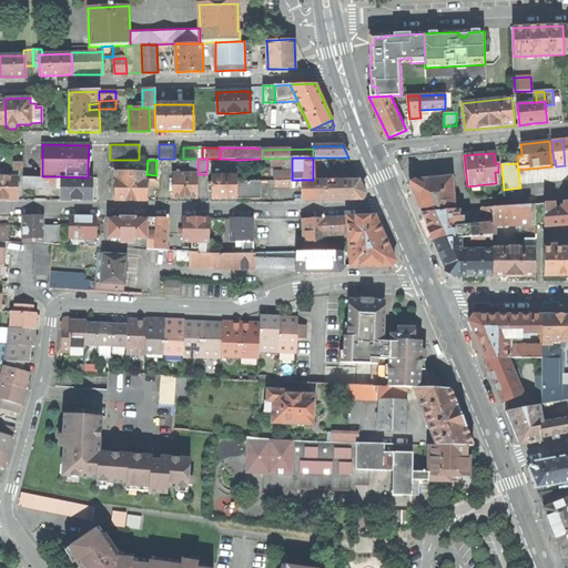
[(115,172),(115,200),(130,201),(146,201),(146,179),(144,179),(144,172),(115,172)]
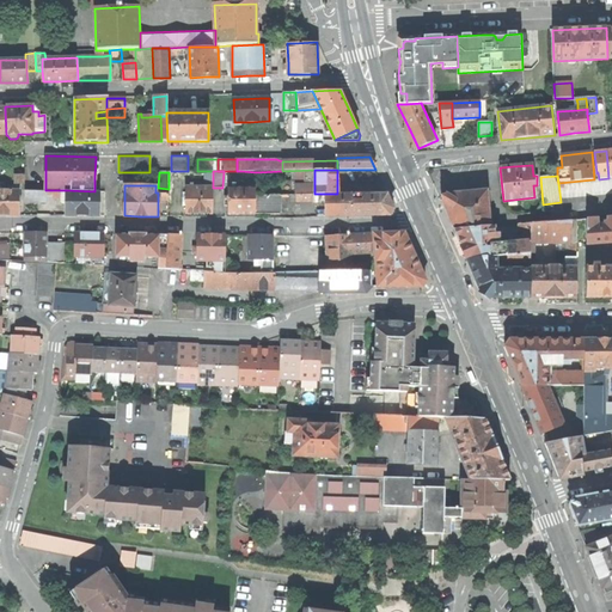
[(199,213),(213,213),(213,188),(194,188),(190,188),(185,188),(185,213),(199,213)]
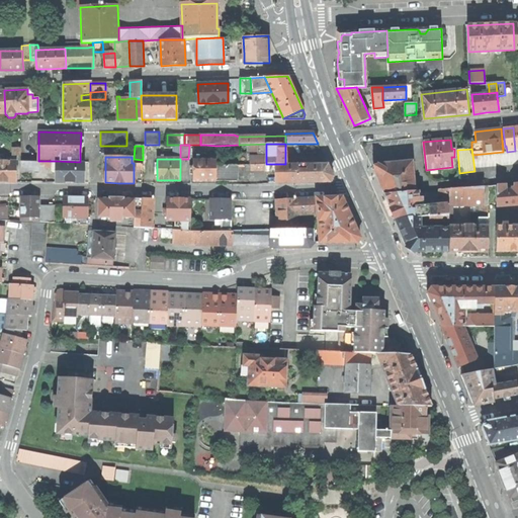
[(204,181),(216,181),(217,165),(217,160),(199,160),(196,160),(193,160),(193,181),(201,181),(201,180),(204,181)]
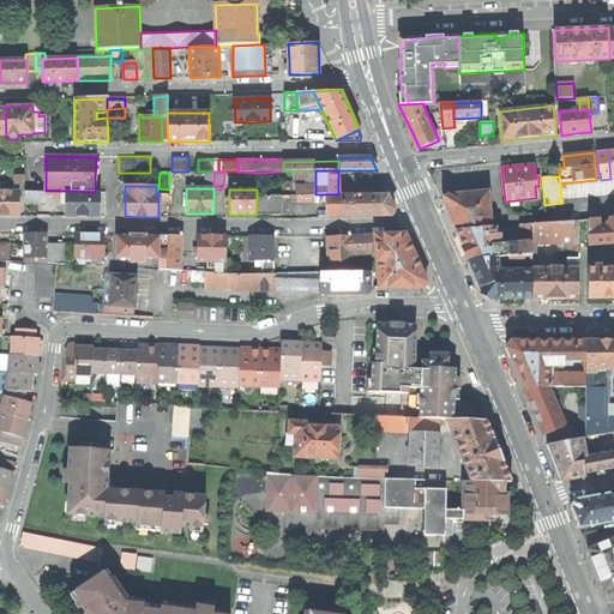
[(18,192),(0,191),(0,215),(1,215),(18,216),(18,192)]
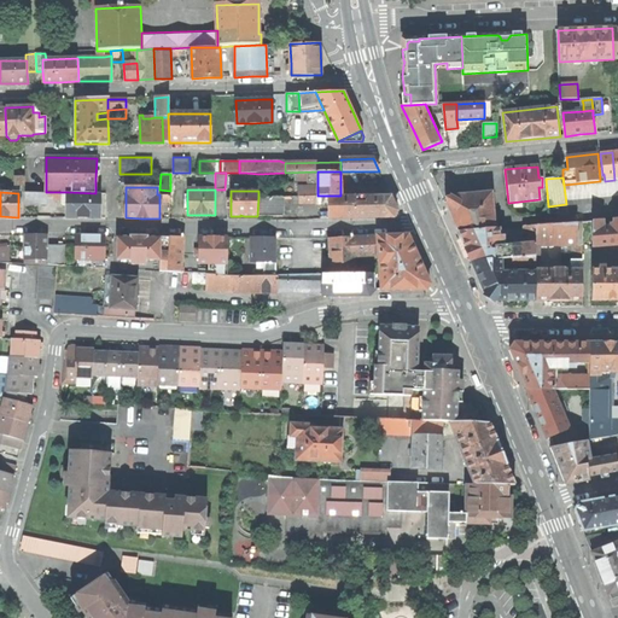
[(48,199),(48,192),(46,192),(24,192),(24,204),(47,204),(48,199)]
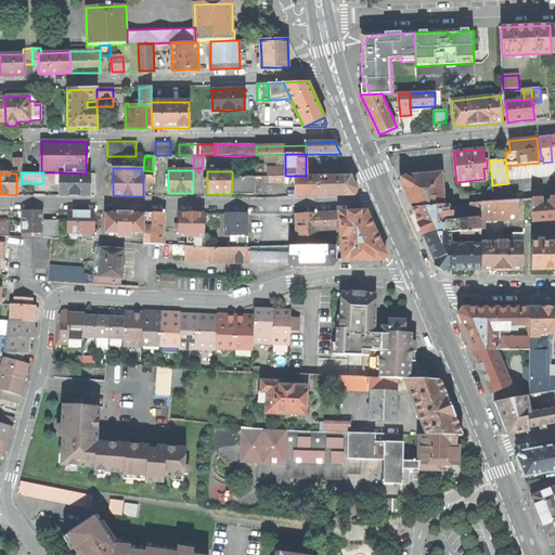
[(61,172),(60,195),(75,195),(89,195),(90,173),(86,173),(61,172)]
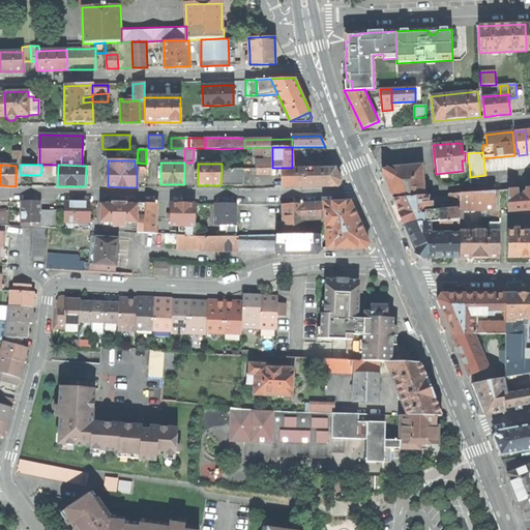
[(388,189),(393,199),(424,197),(422,165),(386,168),(382,175),(388,189)]
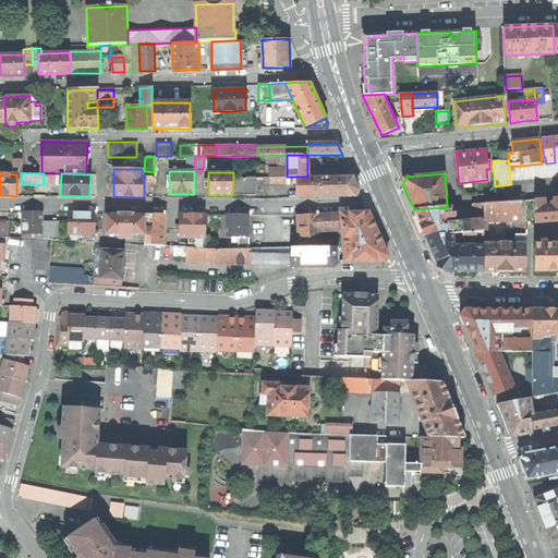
[(296,177),(296,197),(328,196),(354,196),(359,191),(355,183),(352,177),(307,177),(296,177)]
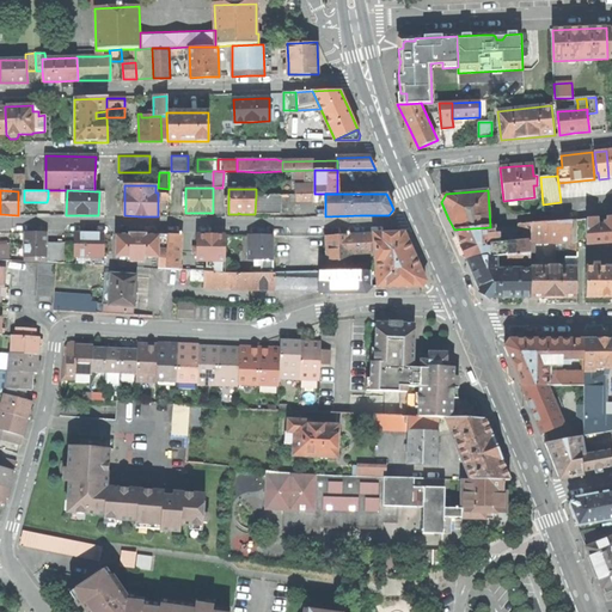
[(256,195),(255,214),(280,214),(280,195),(256,195)]
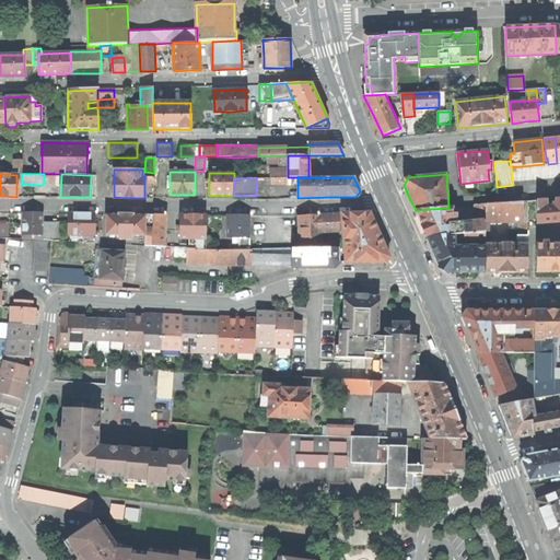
[(536,200),(536,208),(537,223),(559,222),(559,198),(556,199),(556,202),(553,203),(553,206),(547,207),(547,200),(536,200)]
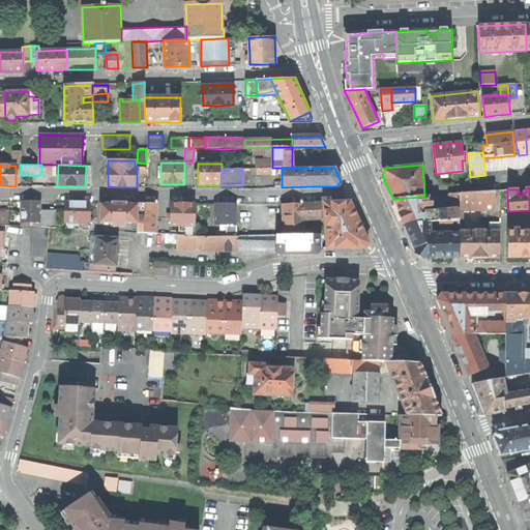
[(460,194),(460,210),(492,210),(495,210),(495,192),(460,194)]
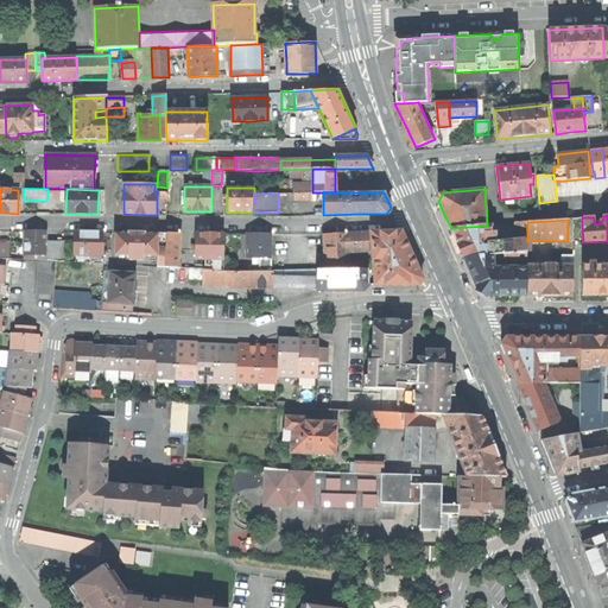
[(515,241),(527,241),(527,222),(515,223),(515,241)]
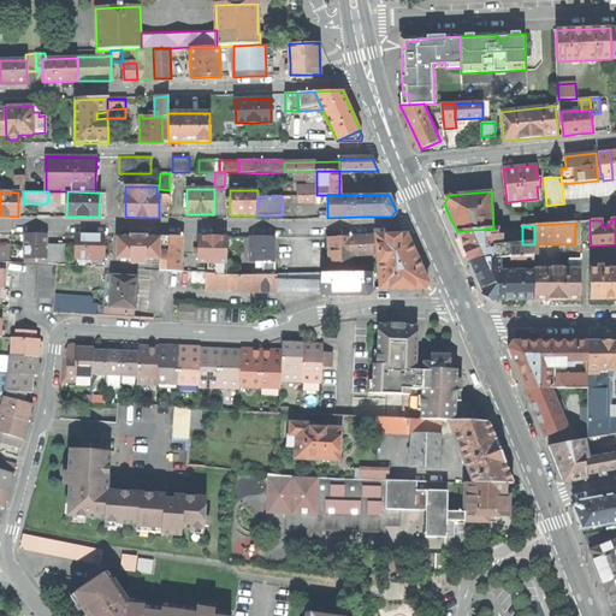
[(465,247),(469,260),(499,258),(507,258),(534,255),(534,244),(522,244),(495,247),(498,242),(502,242),(501,235),(497,236),(497,227),(493,229),(457,231),(465,247)]
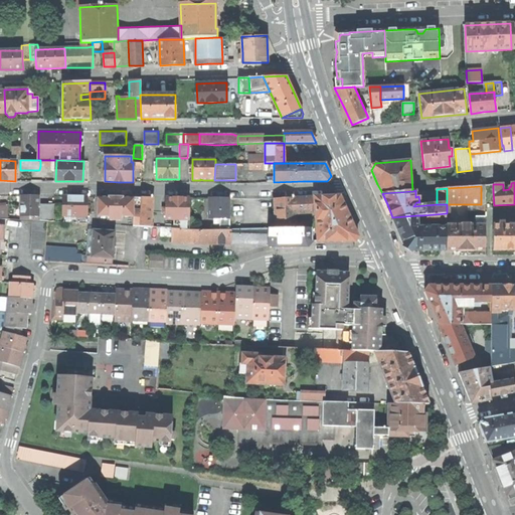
[(355,241),(358,237),(345,206),(340,196),(315,197),(316,213),(317,227),(317,241),(355,241)]
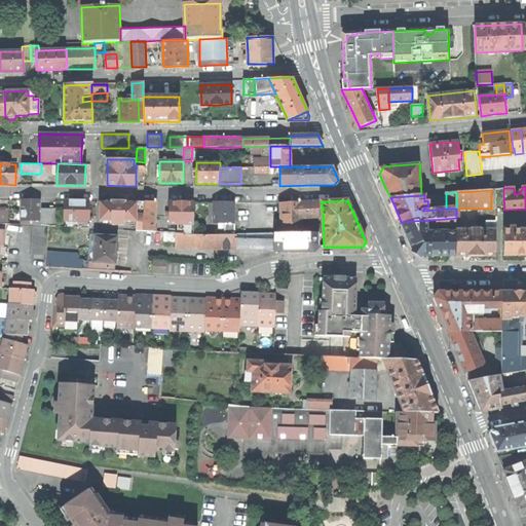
[(21,201),(21,221),(39,221),(40,201),(29,201),(21,201)]
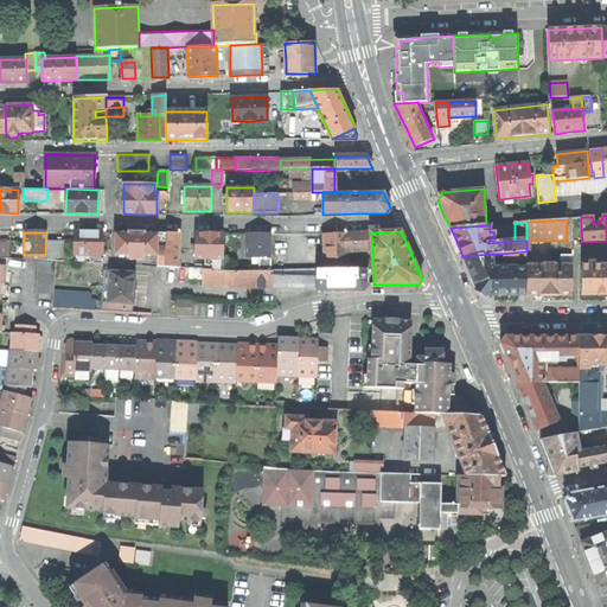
[(75,232),(75,255),(96,255),(103,255),(103,232),(89,232),(75,232)]
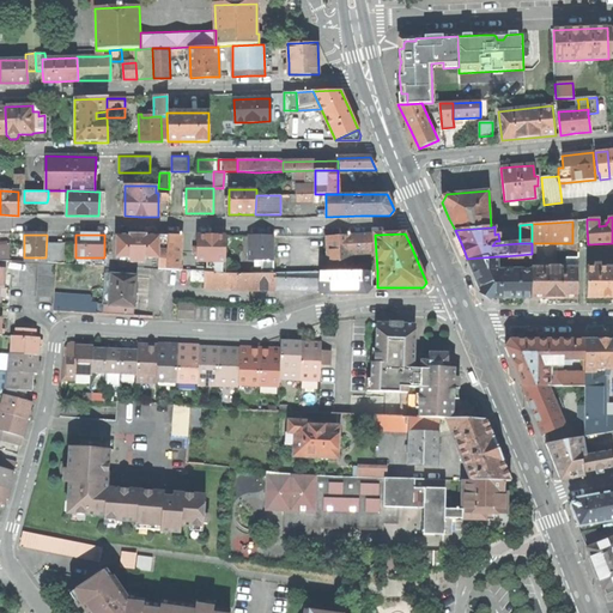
[(144,258),(158,258),(158,236),(137,235),(116,235),(116,258),(131,258),(131,262),(144,262),(144,258)]
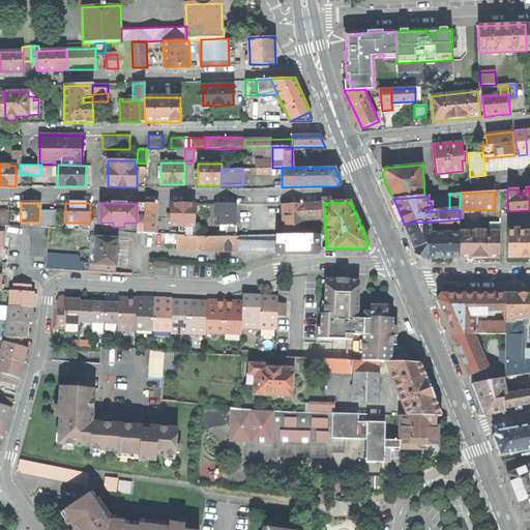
[(324,203),(303,204),(303,221),(325,219),(324,203)]
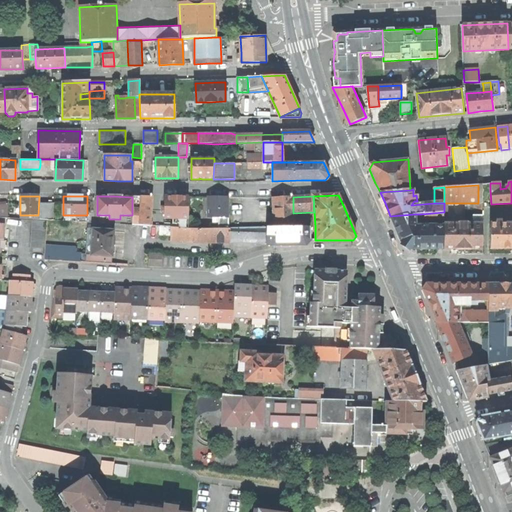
[(151,197),(139,197),(139,215),(138,225),(151,225),(151,197)]
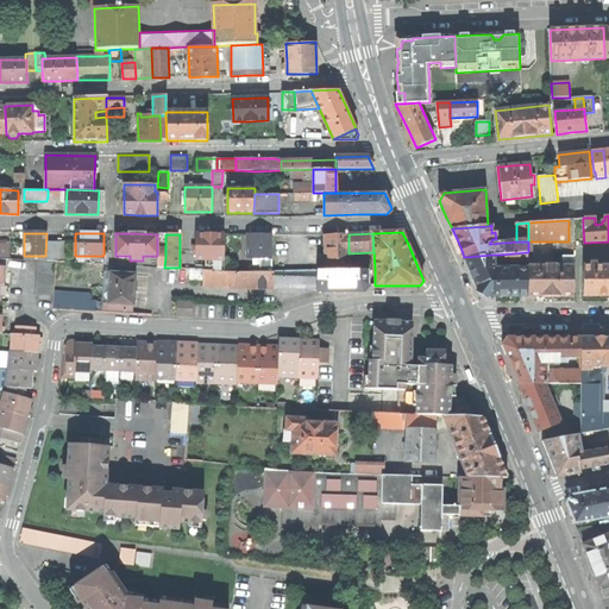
[(206,259),(224,261),(225,234),(209,234),(196,234),(196,246),(196,252),(196,259),(206,259)]
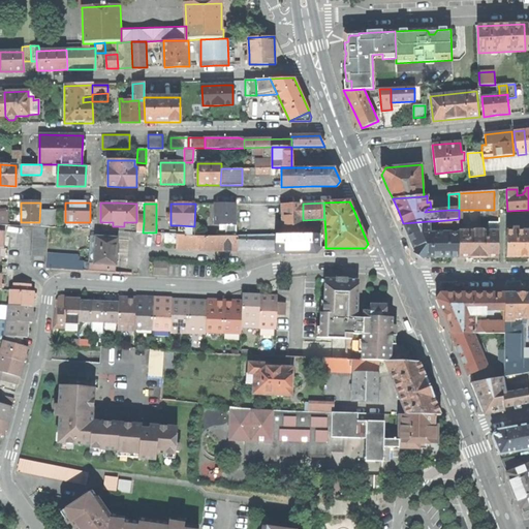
[(216,204),(215,224),(226,224),(236,224),(236,205),(224,204),(216,204)]
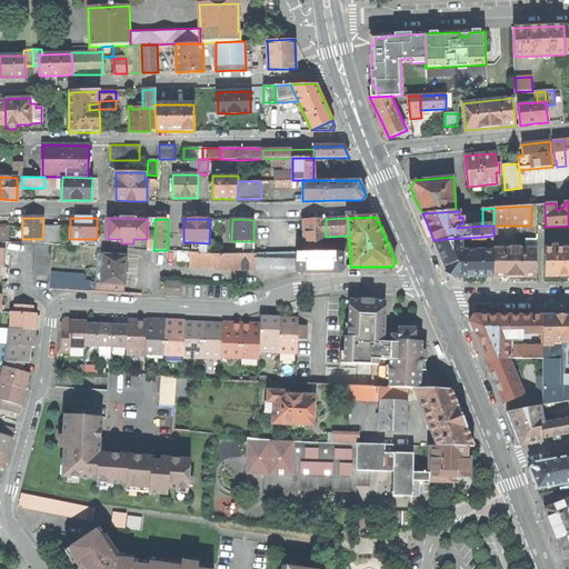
[(303,220),(305,252),(326,253),(326,249),(326,237),(326,219),(303,220)]
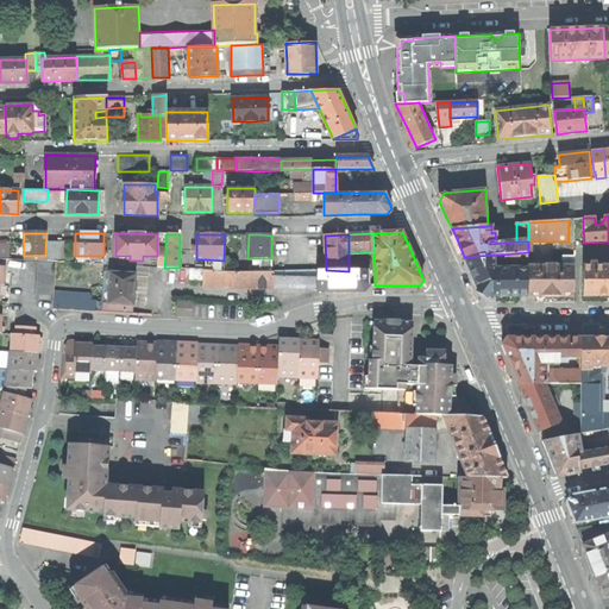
[(48,242),(46,262),(63,262),(64,242),(48,242)]
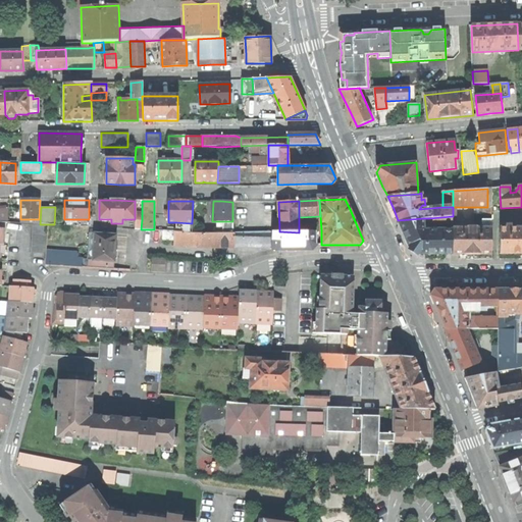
[(427,222),(427,224),(452,224),(453,216),(429,218),(429,222),(427,222)]
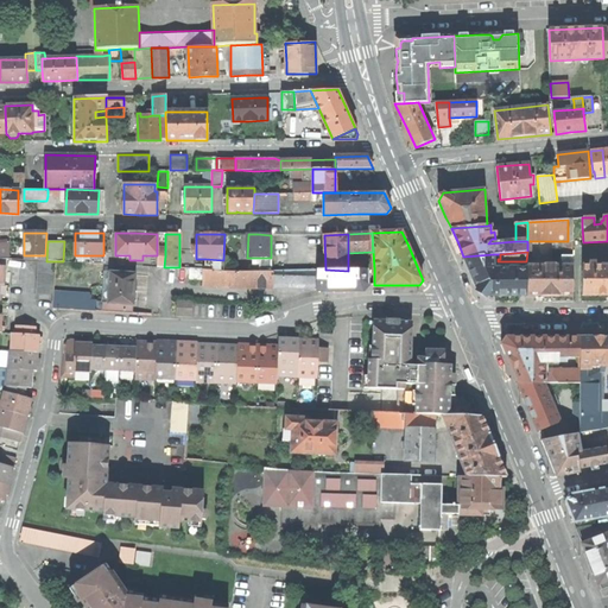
[(463,257),(479,292),(485,296),(505,296),(527,296),(527,268),(493,268),(493,259),(493,254),(463,257)]
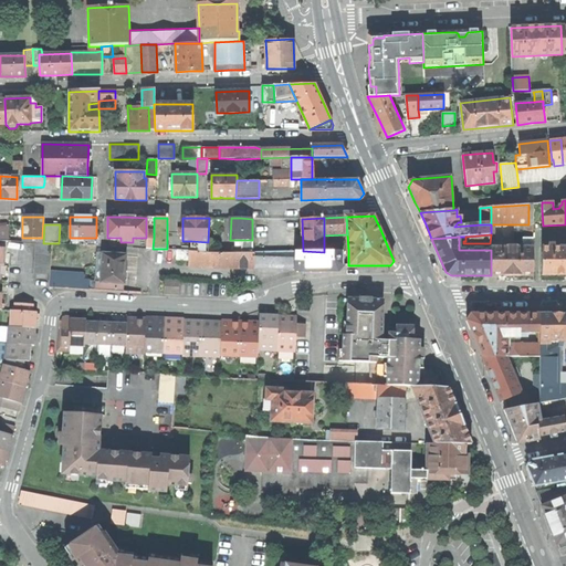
[(252,240),(242,240),(242,247),(232,247),(232,252),(252,252),(252,240)]
